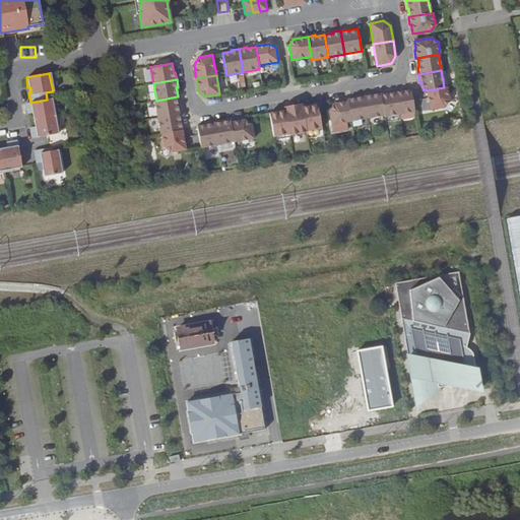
[(446,86),(427,90),(430,110),(444,108),(449,101),(446,86)]
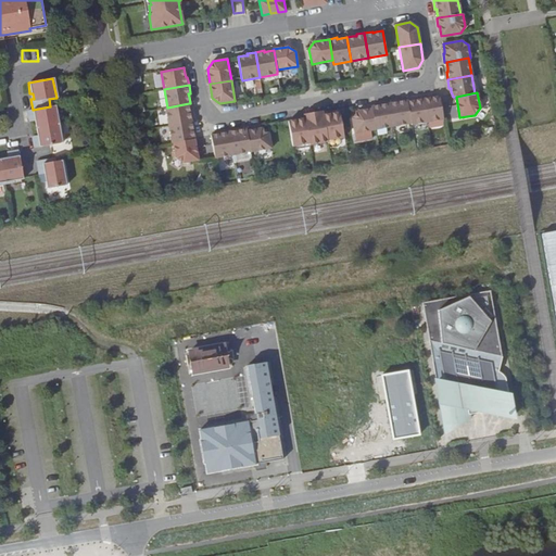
[(431,96),(424,97),(427,122),(443,119),(440,99),(439,96),(436,97),(431,97),(431,96)]
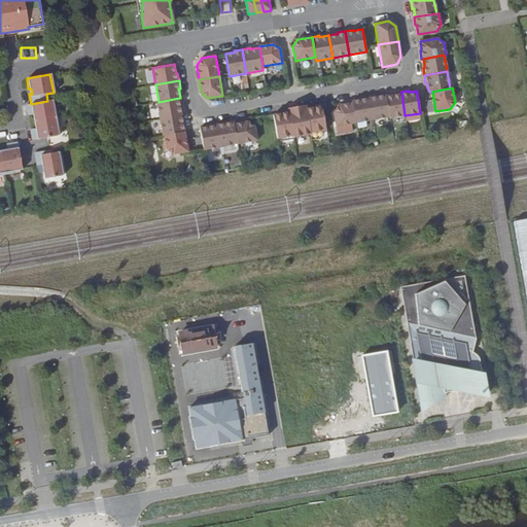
[(390,96),(386,97),(389,117),(390,118),(405,115),(401,92),(393,94),(393,95),(390,96)]
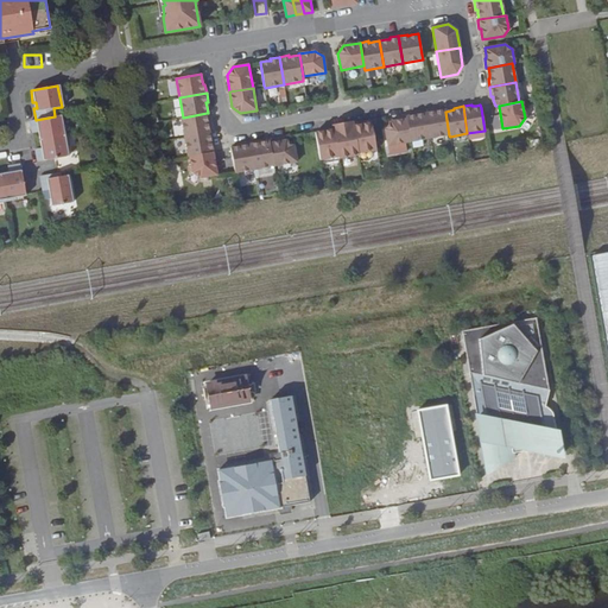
[(435,109),(425,111),(430,139),(449,135),(445,112),(445,109),(438,111),(435,111),(435,109)]
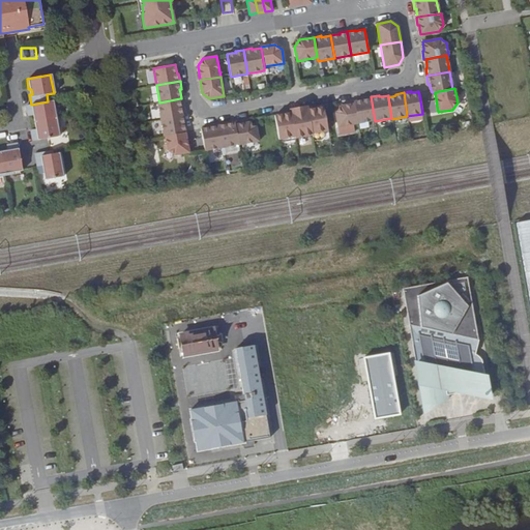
[(354,101),(354,104),(358,123),(375,121),(371,96),(362,98),(363,99),(359,100),(354,101)]
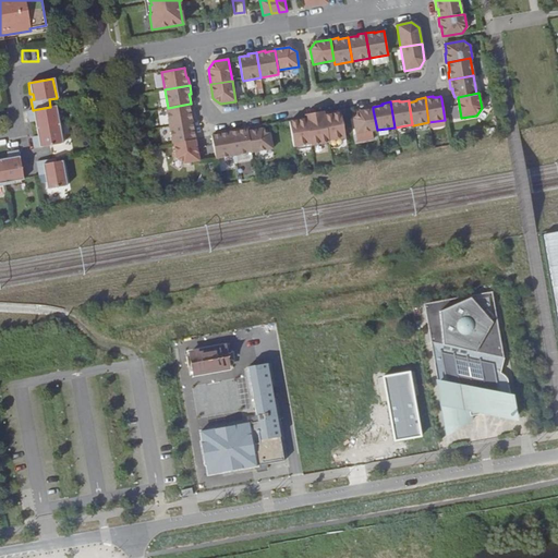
[(168,108),(166,108),(169,125),(194,121),(193,113),(191,113),(191,110),(190,104),(168,108)]
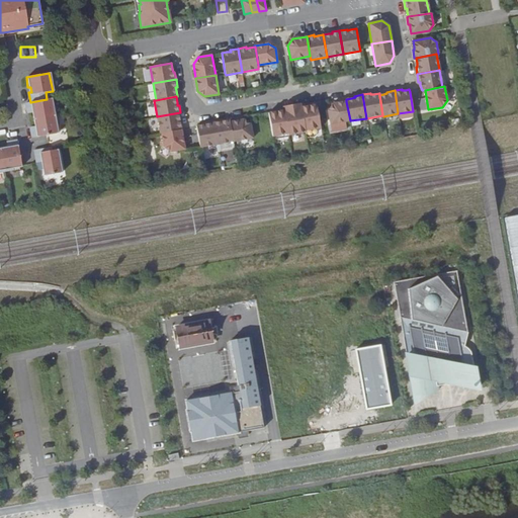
[(416,100),(419,111),(428,109),(425,97),(416,100)]
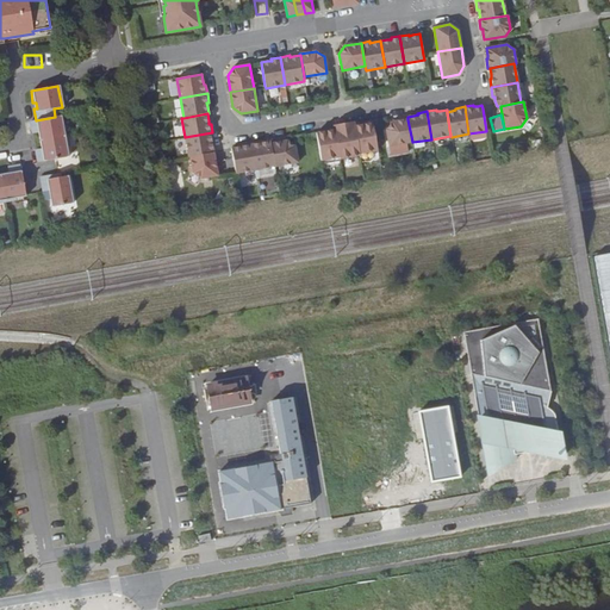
[(38,132),(37,132),(38,141),(66,136),(63,125),(61,126),(60,116),(55,117),(36,120),(29,122),(31,131),(38,129),(38,132)]
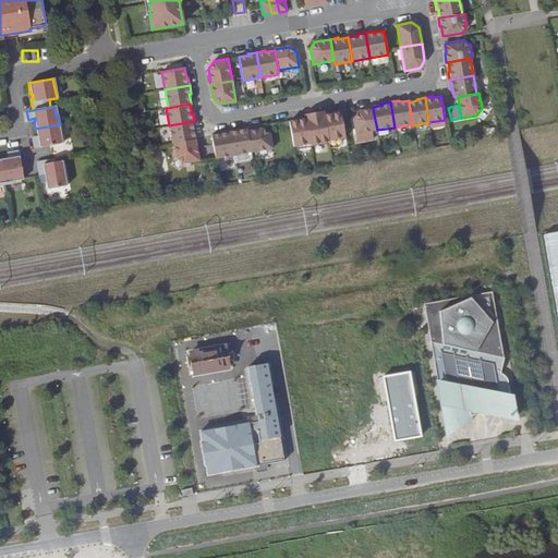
[(377,130),(373,109),(359,111),(353,119),(355,134),(377,130)]
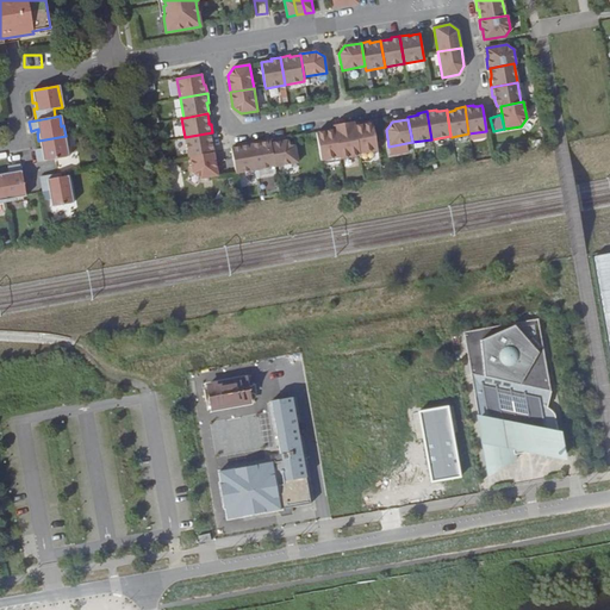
[(355,126),(360,155),(378,153),(373,125),(373,123),(355,126)]
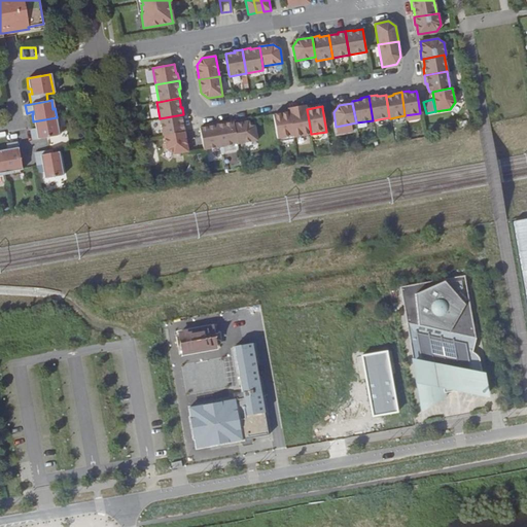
[(306,109),(288,112),(293,137),(293,139),(311,136),(311,134),(307,109),(306,109)]
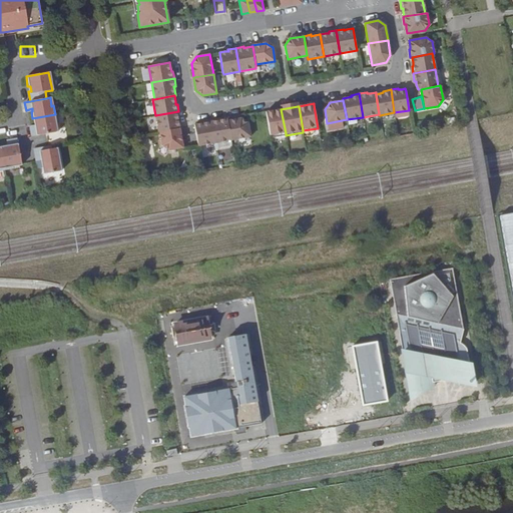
[(267,113),(271,136),(286,133),(281,109),(266,111),(267,113)]
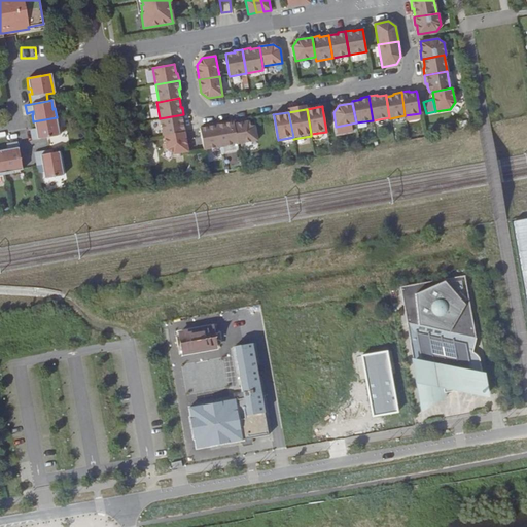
[(183,123),(184,123),(183,114),(160,118),(163,136),(164,135),(184,132),(183,126),(183,123)]
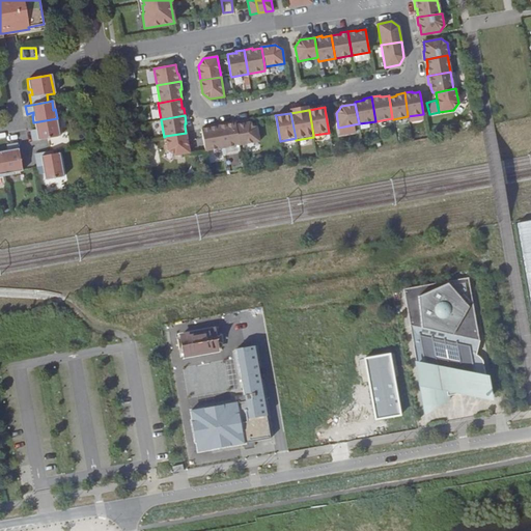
[(57,118),(33,122),(34,130),(36,130),(36,133),(30,134),(31,142),(58,137),(57,128),(59,128),(57,118)]
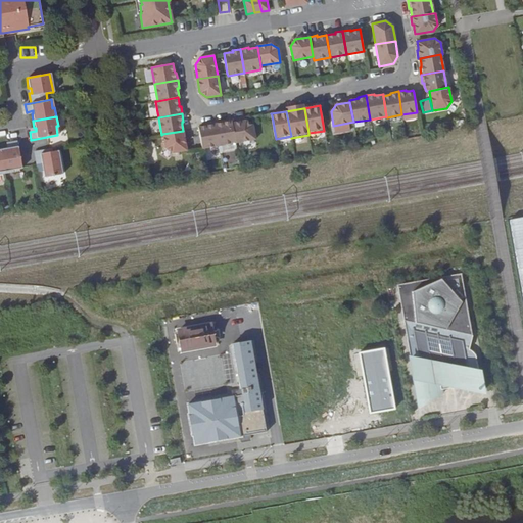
[(223,122),(215,123),(219,146),(236,143),(232,123),(232,121),(226,122),(223,123),(223,122)]
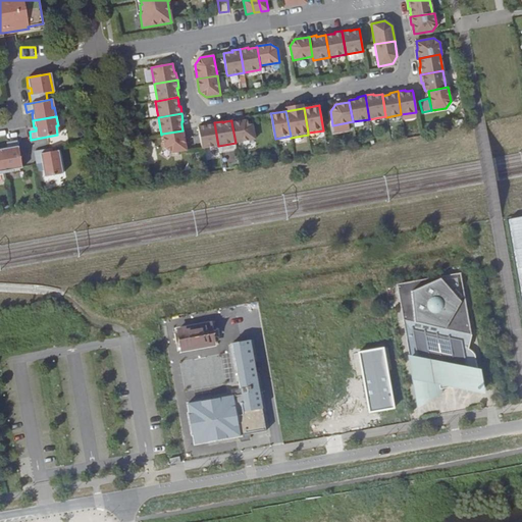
[(245,120),(231,122),(236,143),(255,139),(252,125),(245,120)]
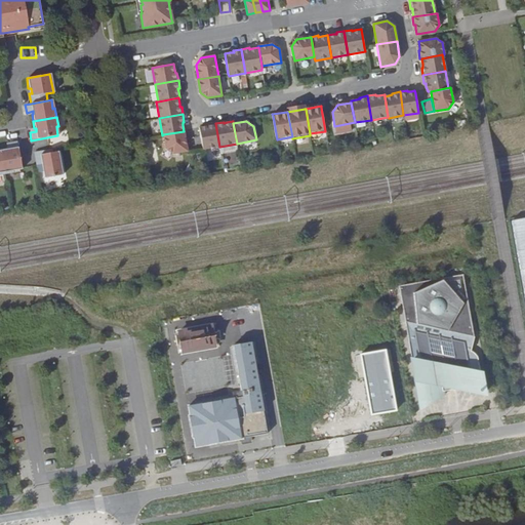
[(204,126),(199,127),(199,128),(203,150),(219,147),(215,123),(207,124),(208,126),(204,126)]
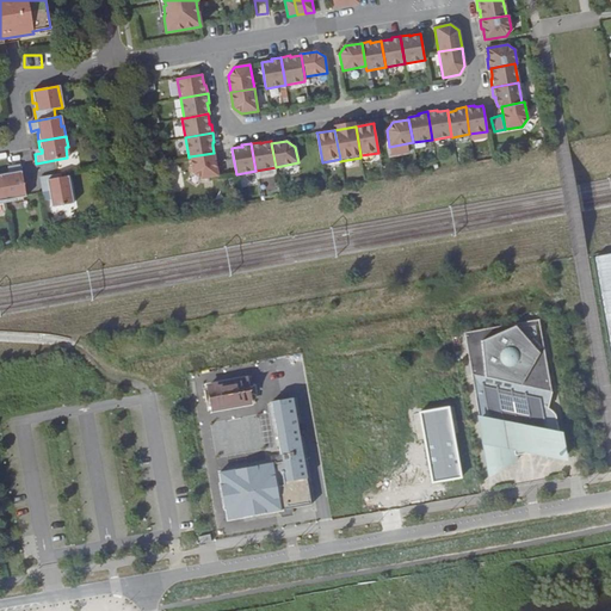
[(214,153),(190,156),(193,173),(202,179),(218,176),(214,153)]
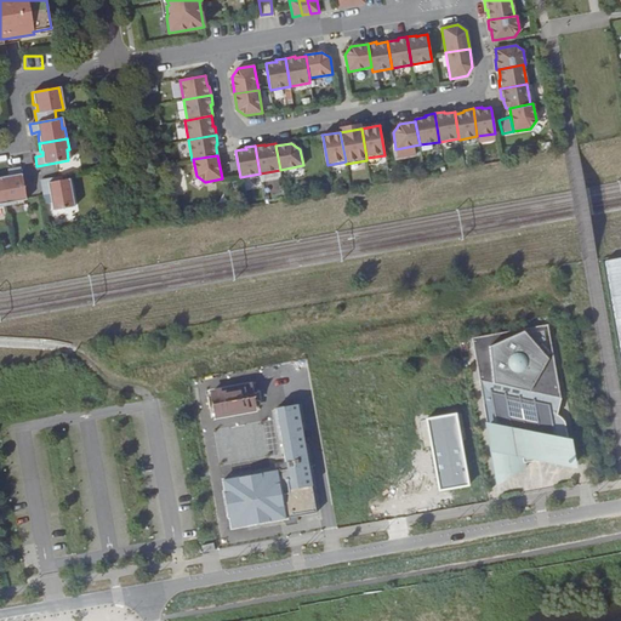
[(9,175),(0,177),(5,206),(17,204),(16,201),(27,200),(27,198),(21,169),(11,170),(12,175),(9,175)]
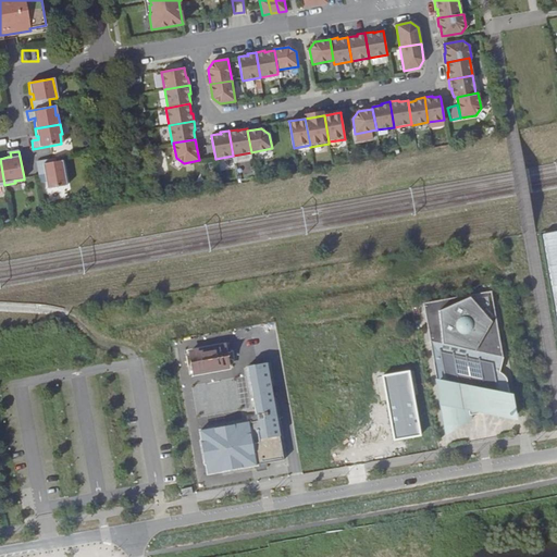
[(52,159),(36,161),(37,171),(42,170),(46,189),(65,186),(61,161),(53,162),(52,159)]
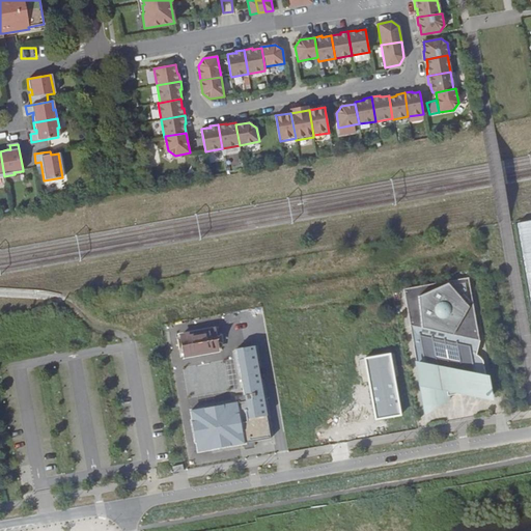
[(409,289),(415,328),(423,329),(454,335),(479,340),(468,278),(409,289)]
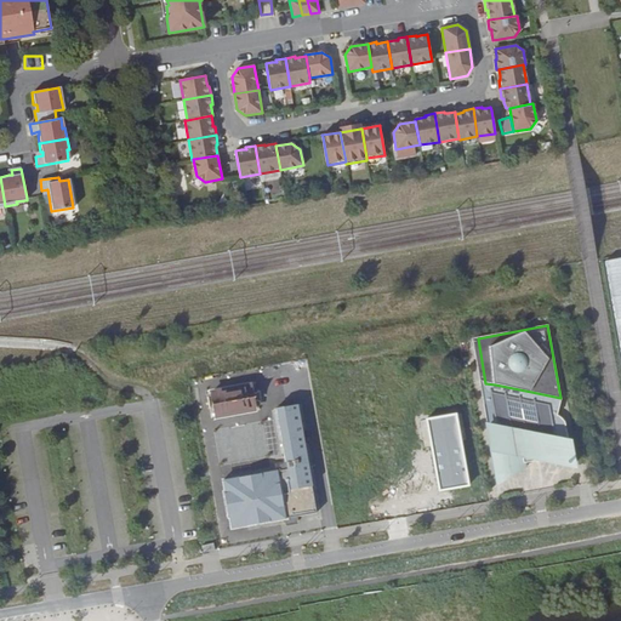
[(493,426),(568,442),(565,422),(560,420),(558,417),(557,414),(560,398),(531,392),(495,385),(485,383),(493,426)]
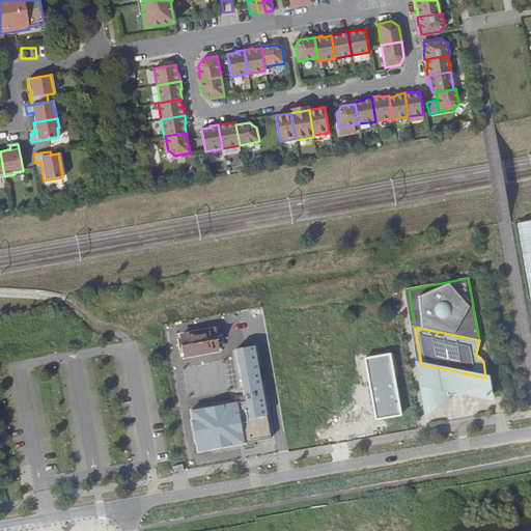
[(219,331),(182,338),(185,357),(222,350),(219,331)]
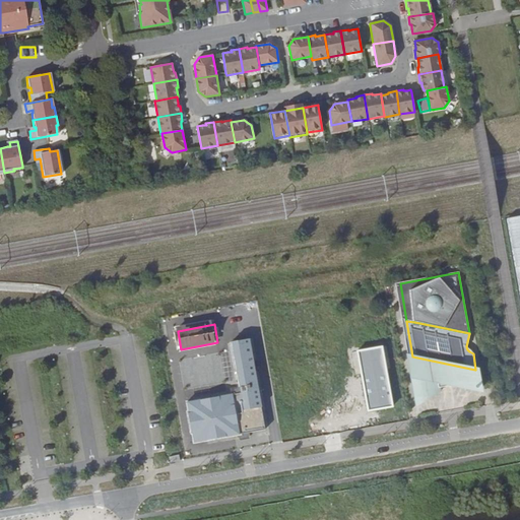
[(233,394),(186,402),(187,411),(186,412),(190,434),(191,433),(193,443),(240,435),(265,430),(261,406),(249,338),(231,342),(240,392),(233,394)]
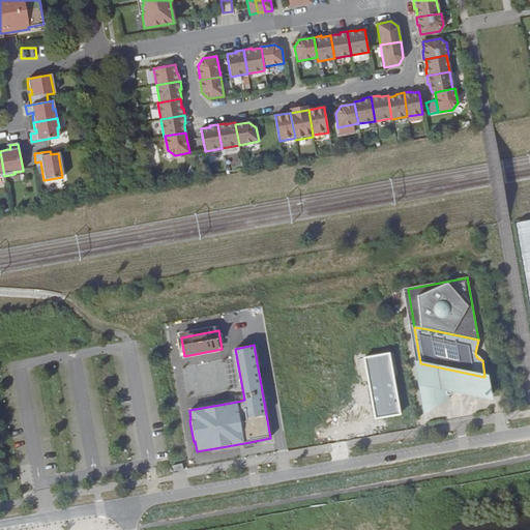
[(365,359),(376,418),(399,414),(388,355),(365,359)]
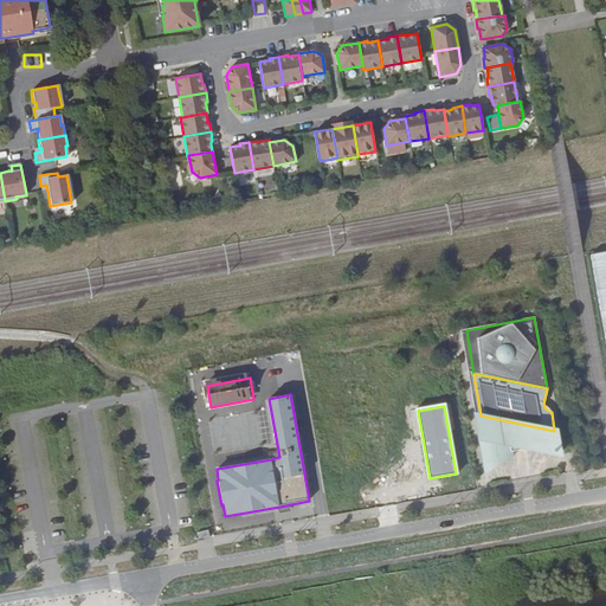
[(559,456),(555,431),(554,431),(481,416),(484,442),(489,471),(497,465),(504,461),(513,457),(522,455),(533,452),(542,452),(549,453),(559,456)]
